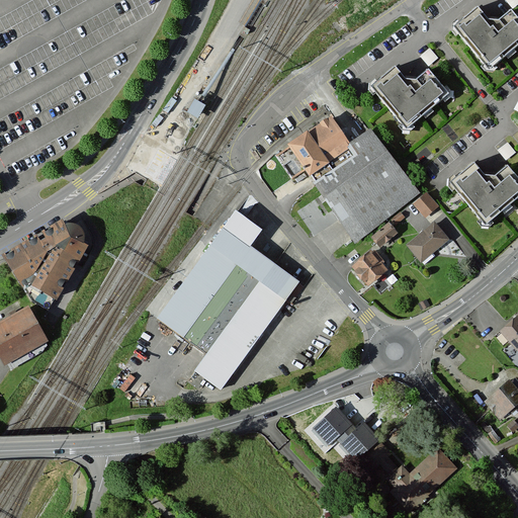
[(450,23),(487,68),(517,42),(517,18),(508,6),(496,18),(486,16),(475,3),(450,23)]
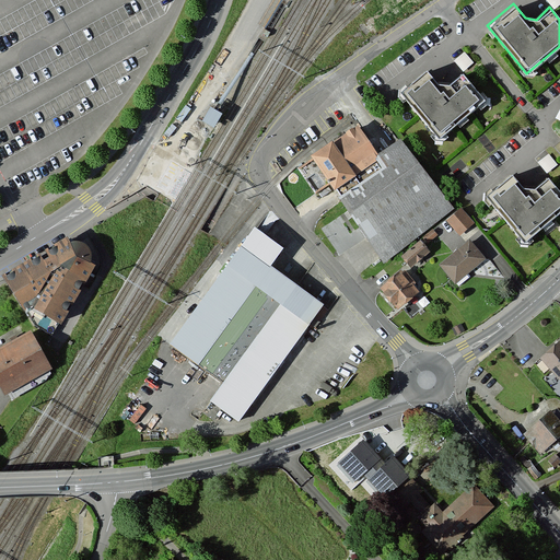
[(465,48),(455,58),(465,69),(475,59),(465,48)]
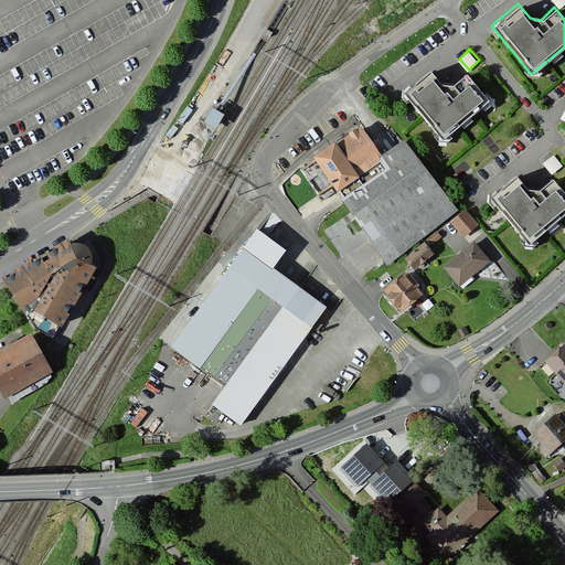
[(398,91),(438,139),(486,102),(461,72),(448,85),(437,83),(425,68),(398,91)]
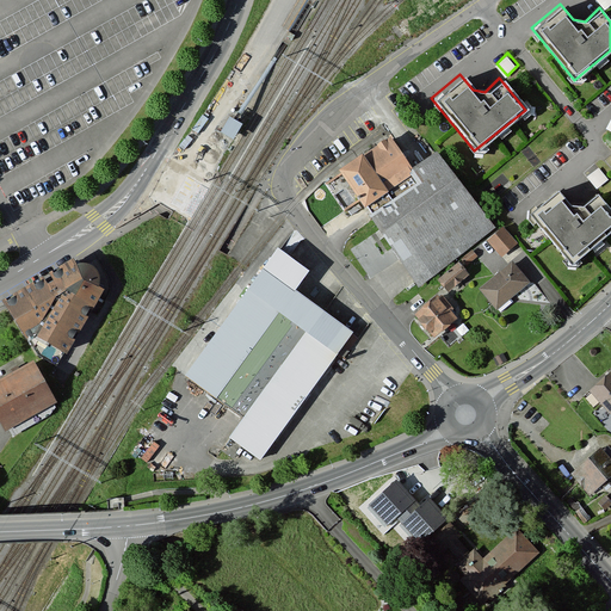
[(229,135),(238,121),(224,113),(217,129),(229,135)]
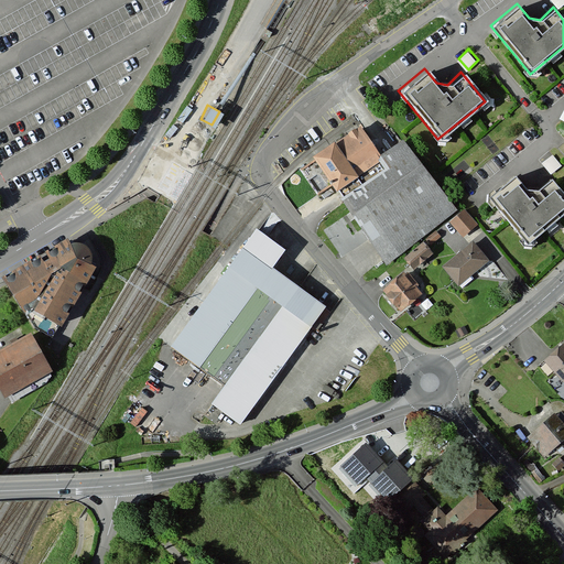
[(360,130),(302,172),(320,197),(335,186),(387,258),(454,210),(407,144),(383,161),(360,130)]
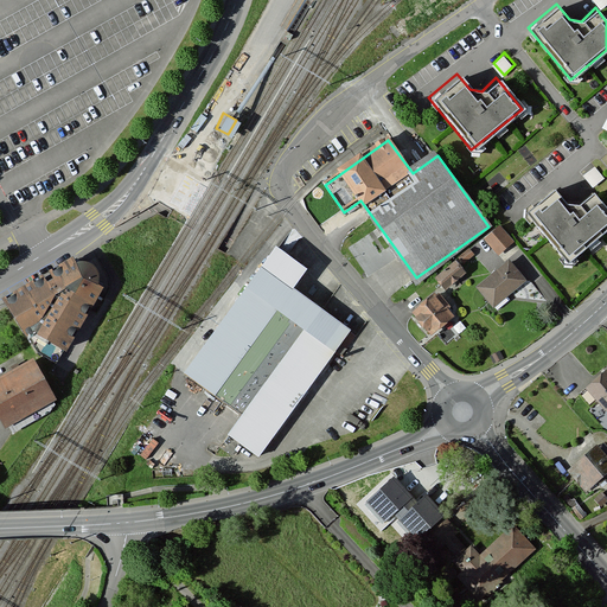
[(522,211),(564,263),(606,229),(606,212),(590,191),(575,205),(563,203),(551,187),(522,211)]
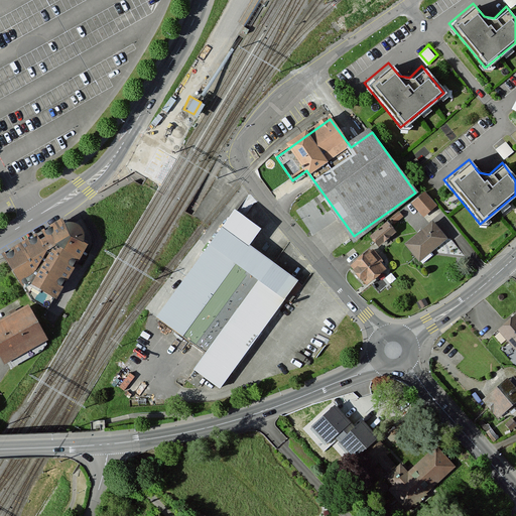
[(435,205),(422,190),(389,219),(394,225),(412,208),(422,217),(435,205)]
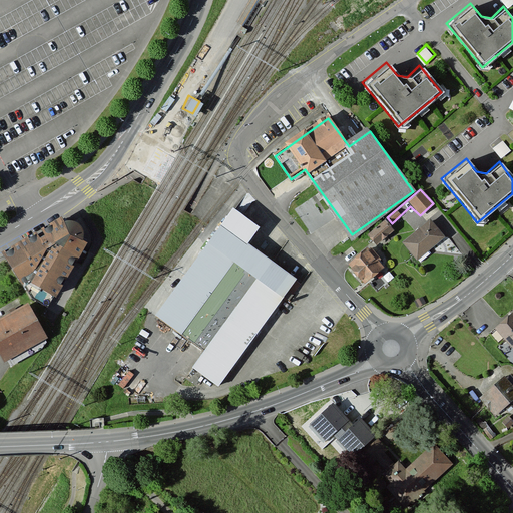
[(260,228),(225,203),(146,310),(206,354),(187,380),(198,388),(206,377),(218,386),(283,299),(289,303),(303,285),(247,244),(260,228)]
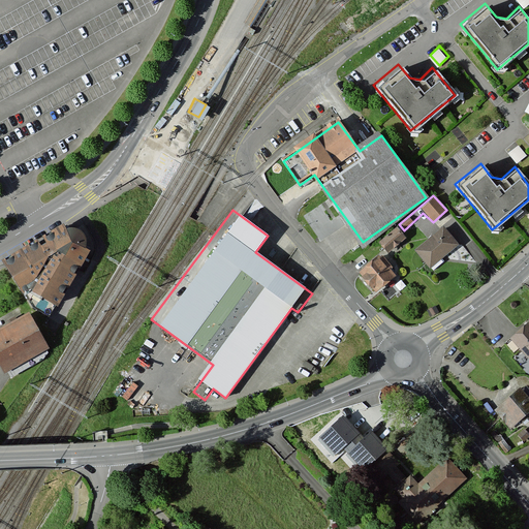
[(397,224),(377,240),(385,251),(406,236),(397,224)]
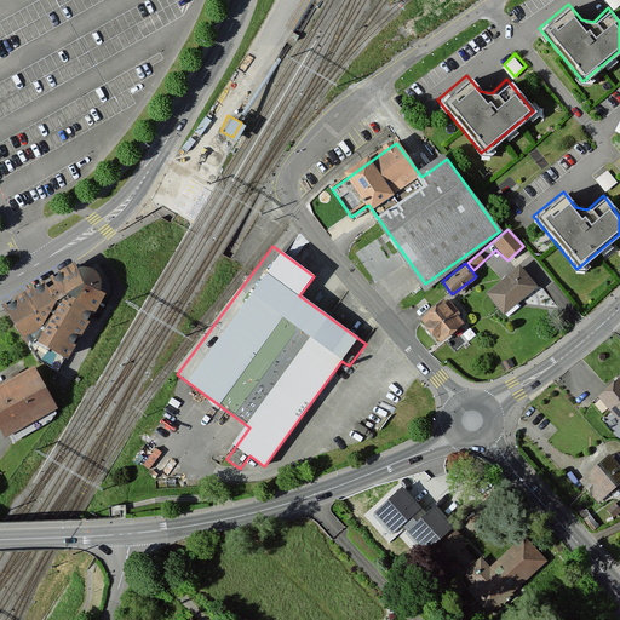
[(518,264),(483,292),(504,316),(537,288),(518,264)]
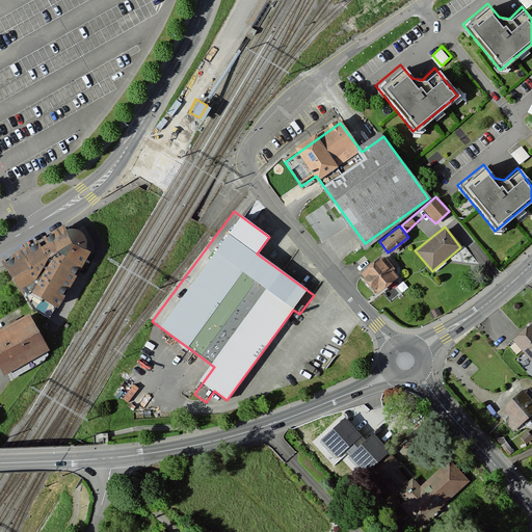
[(63,232),(2,271),(23,301),(30,298),(58,315),(90,259),(86,258),(87,251),(86,247),(83,241),(78,238),(72,236),(65,238),(63,232)]
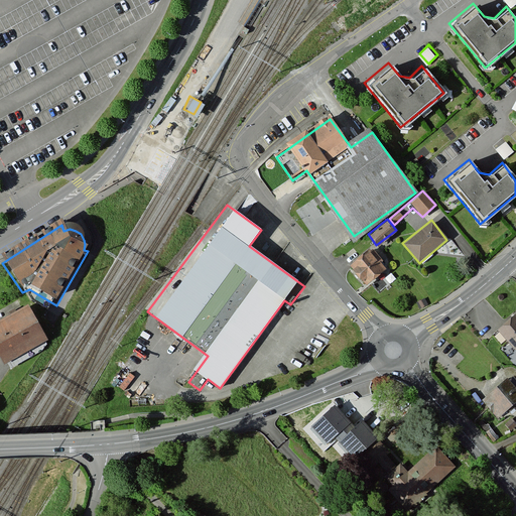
[(347,265),(364,285),(387,268),(368,247),(347,265)]
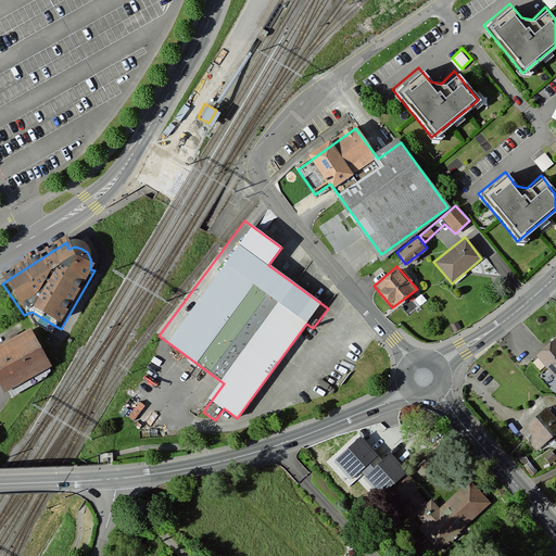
[(26,326),(0,341),(0,382),(3,389),(48,364),(26,326)]
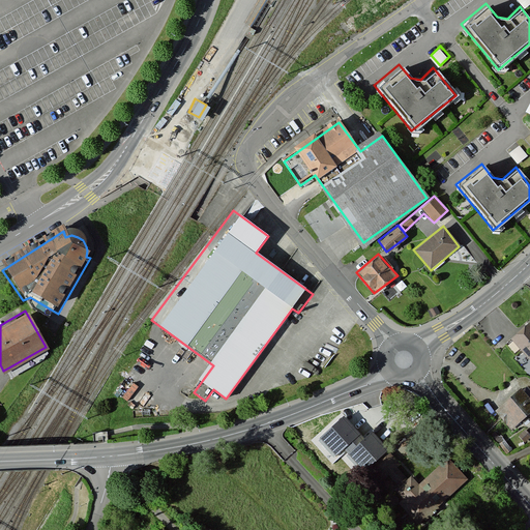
[(529,362),(529,321),(504,345),(524,369),(529,362)]
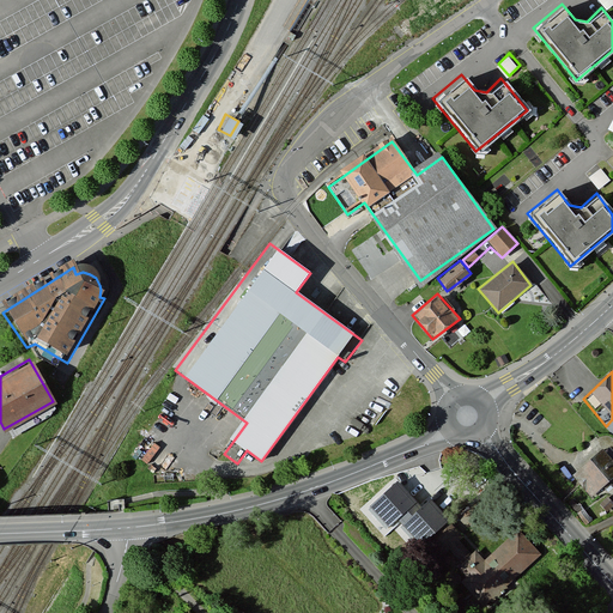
[(570,475),(592,496),(612,477),(612,463),(601,449),(570,475)]
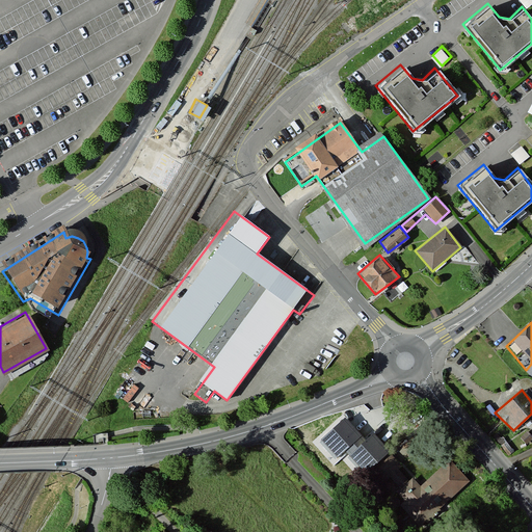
[(362,436),(344,418),(320,441),(338,458),(362,436)]
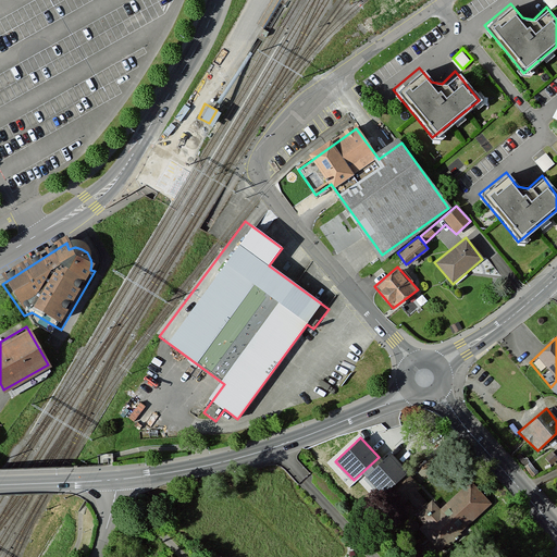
[(409,474),(391,455),(366,478),(383,497),(409,474)]
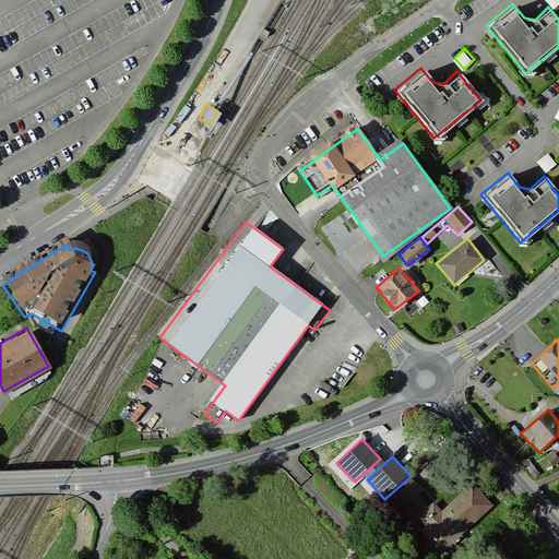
[(474,483),(442,511),(433,501),(414,519),(442,551),(495,507),(474,483)]
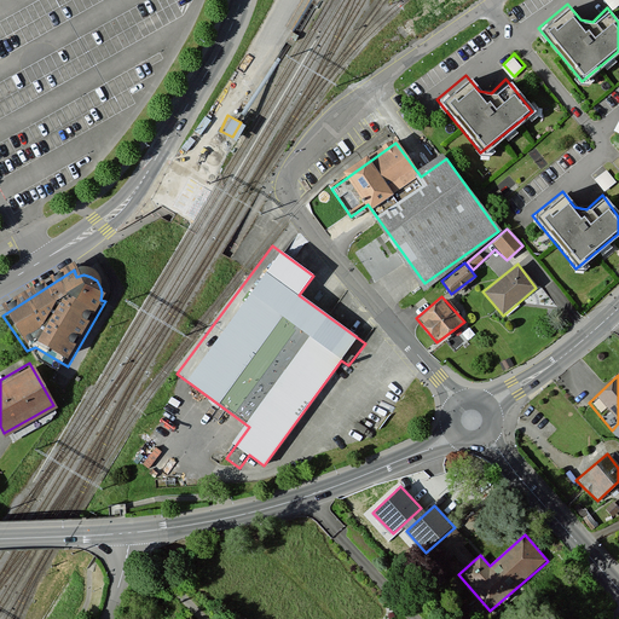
All buildings are outlined.
